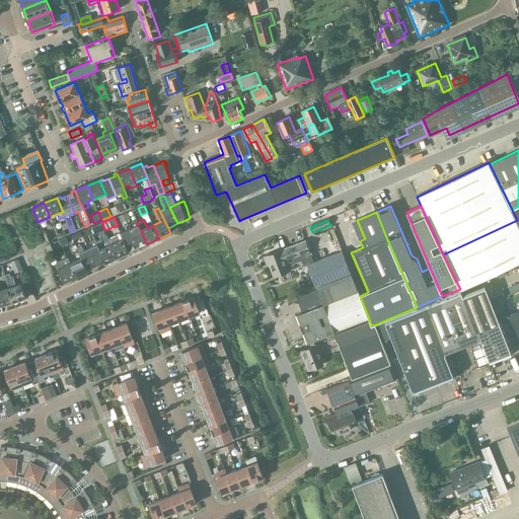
[(518,263),(518,225),(517,220),(443,254),(460,289),(460,290),(518,263)]
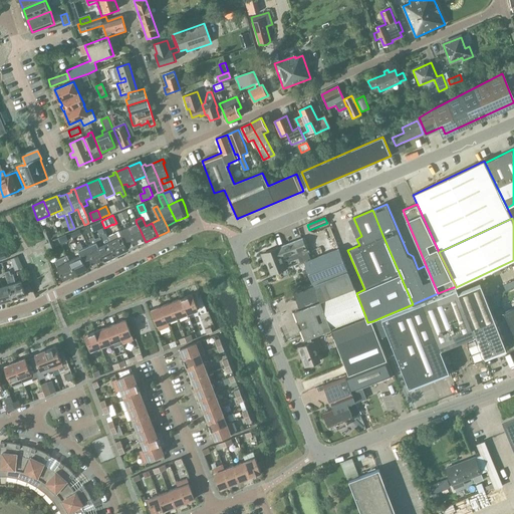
[(133,226),(129,228),(137,244),(142,242),(145,240),(140,229),(137,224),(136,220),(135,219),(131,221),(133,226)]
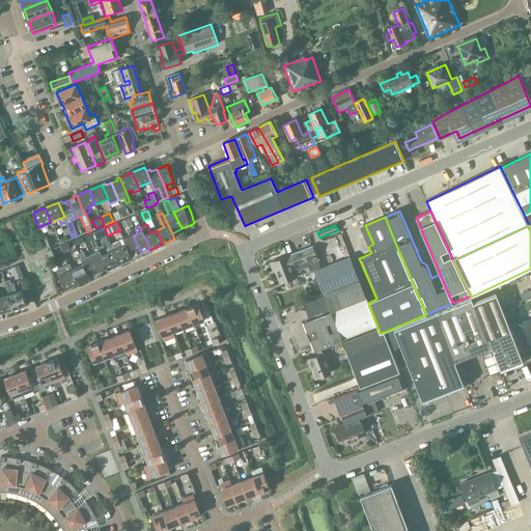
[(108,235),(105,228),(94,232),(98,240),(108,235)]
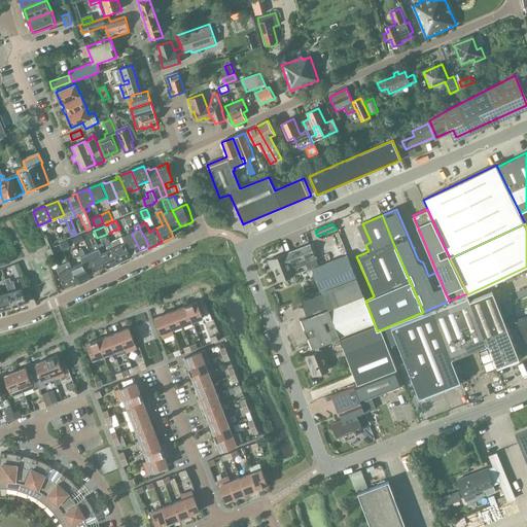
[(86,241),(94,238),(92,232),(84,235),(86,241)]
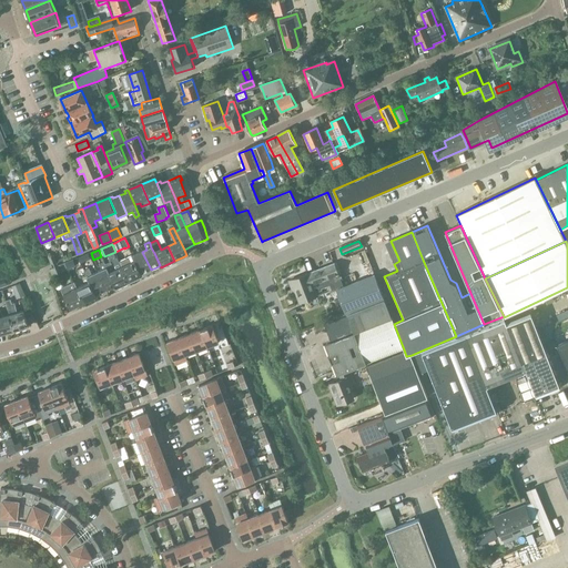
[(142,252),(132,256),(134,262),(141,274),(151,270),(142,252)]
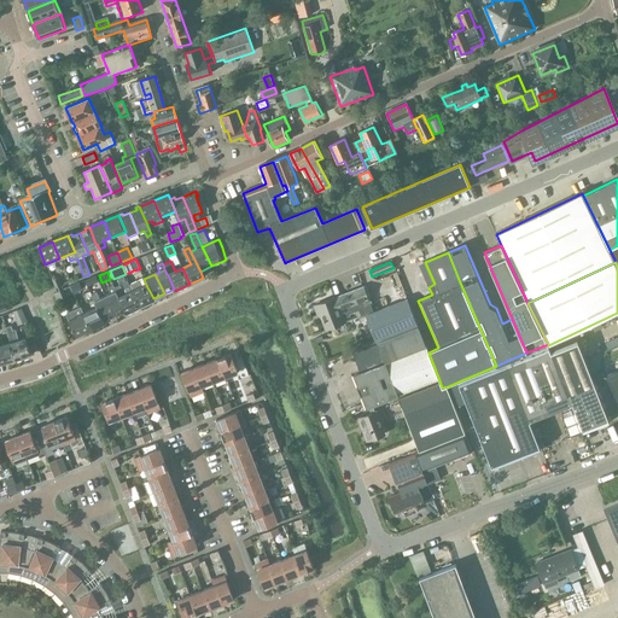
[(86,280),(85,280),(88,287),(99,281),(97,275),(86,280)]
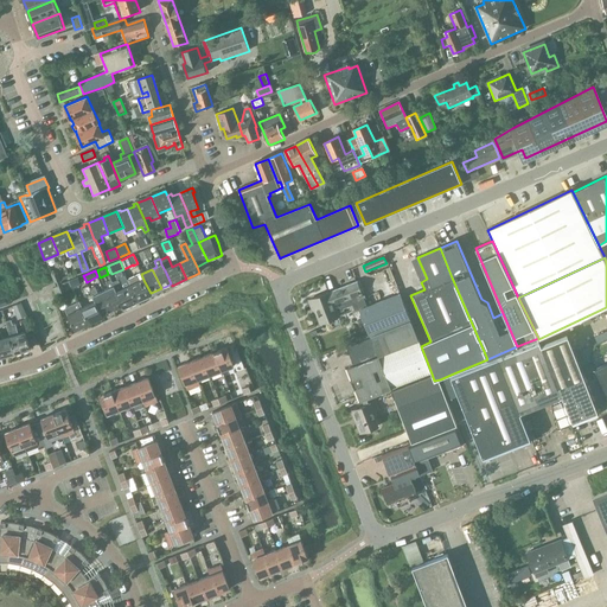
[(141,274),(121,283),(123,289),(131,286),(138,301),(151,295),(151,293),(144,280),(141,274)]
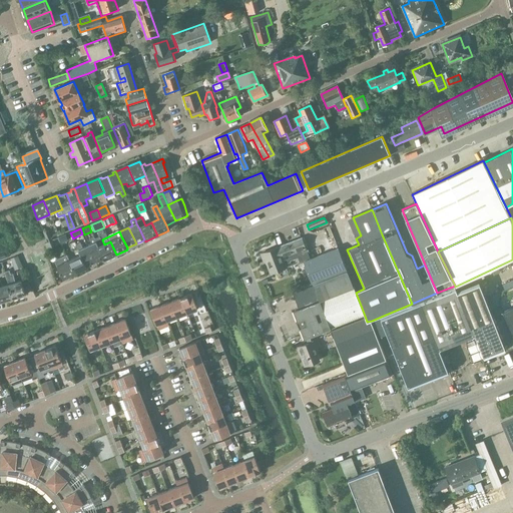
[(97,233),(94,235),(95,238),(94,238),(98,247),(104,261),(108,259),(116,254),(110,241),(104,244),(102,239),(100,236),(98,236),(97,233)]
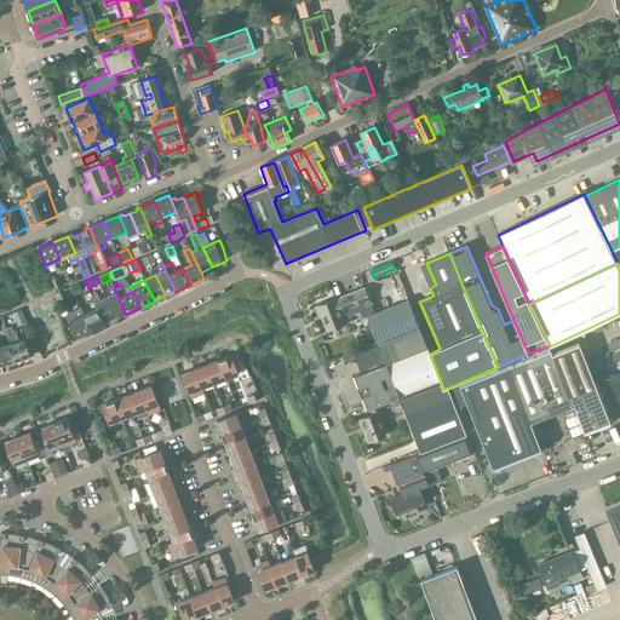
[(80,283),(72,287),(74,294),(82,291),(80,283)]
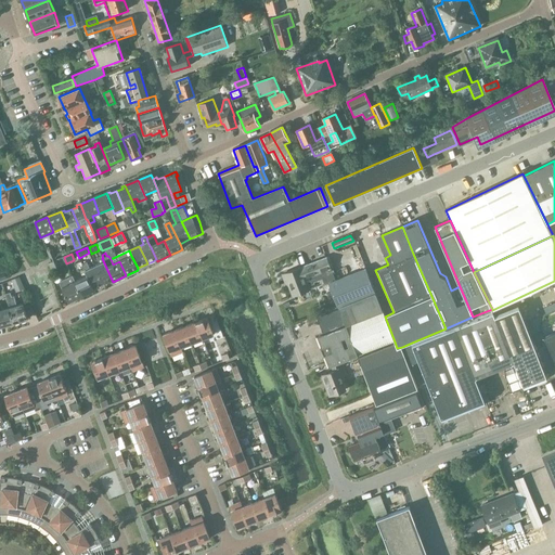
[(99,266),(94,268),(102,285),(108,282),(110,284),(113,282),(106,268),(102,258),(101,256),(95,258),(99,266)]
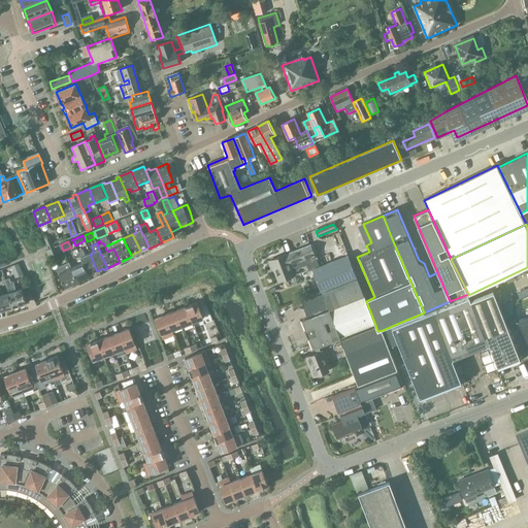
[(312,269),(322,293),(357,279),(349,256),(319,267),(315,256),(310,244),(288,254),(269,261),(274,274),(276,273),(279,282),(295,275),(291,266),(309,260),(312,269)]
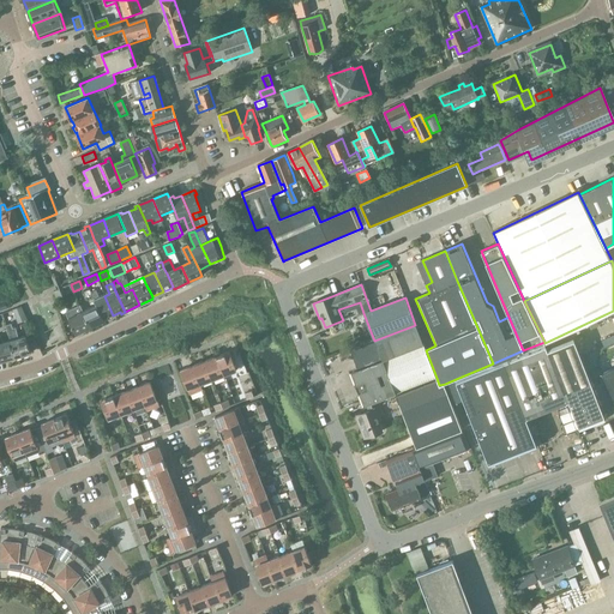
[(96,306),(96,307),(103,321),(108,320),(107,318),(113,315),(104,296),(100,298),(96,289),(90,293),(96,306)]
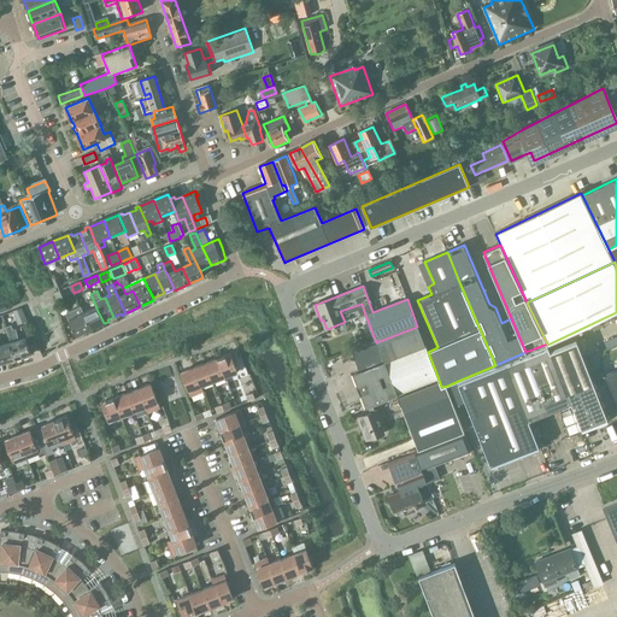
[(22,309),(13,311),(19,324),(27,321),(22,309)]
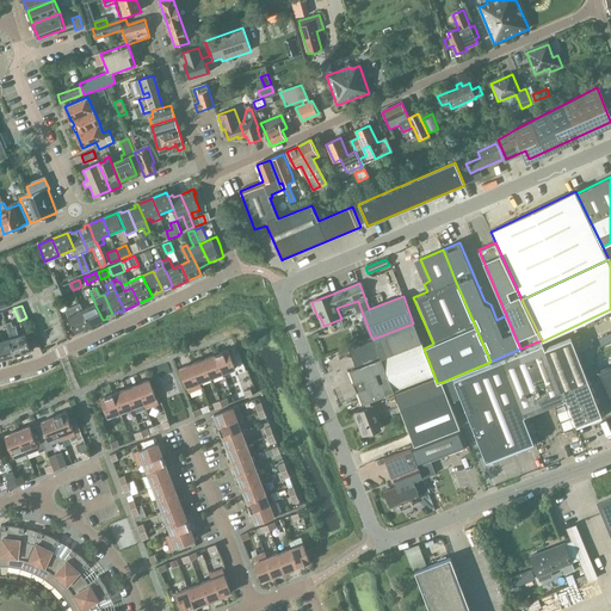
[(96,306),(81,312),(90,327),(103,320),(96,306)]
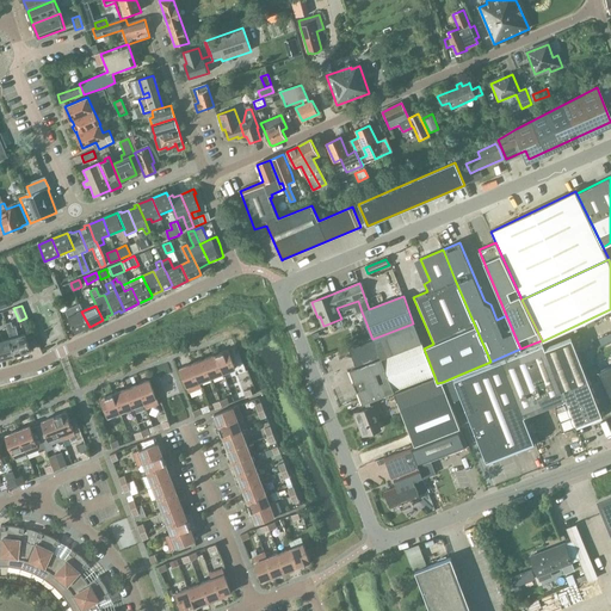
[(90,327),(81,312),(80,307),(66,313),(75,333),(90,327)]
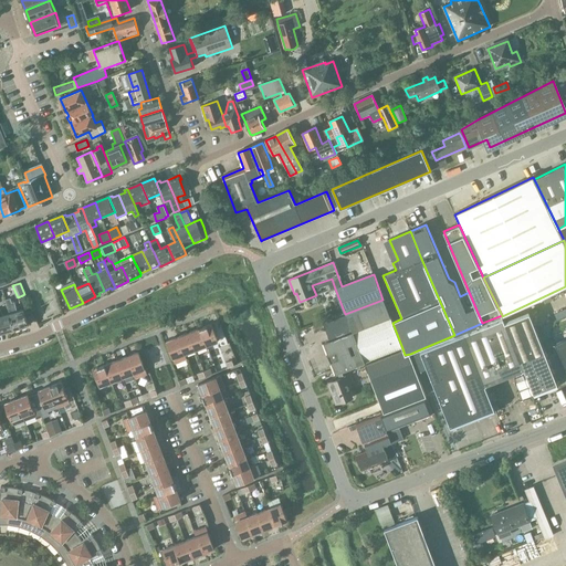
[(6,300),(10,314),(16,331),(29,326),(24,310),(17,312),(14,303),(13,304),(13,303),(12,303),(11,299),(6,300)]
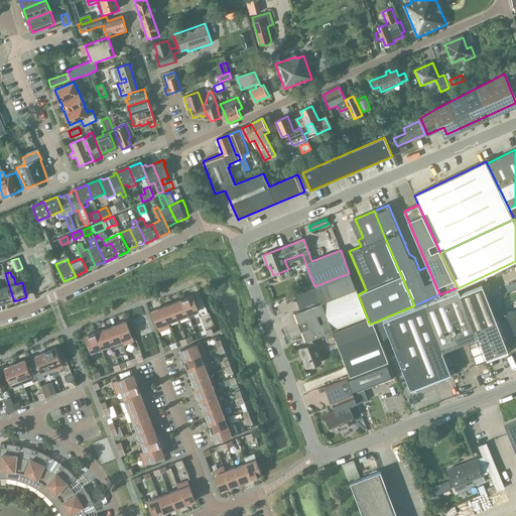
[(307,341),(317,337),(334,331),(367,317),(358,294),(350,273),(315,286),(321,301),(296,311),(294,312),(305,341),(307,340),(307,341)]
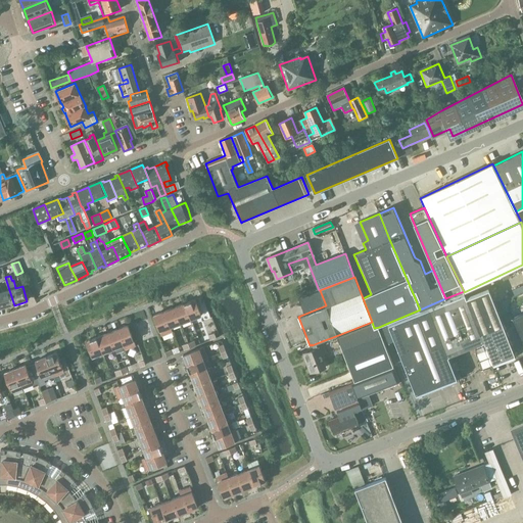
[(1,287),(0,287),(0,305),(0,307),(1,308),(14,305),(9,290),(2,292),(1,287)]
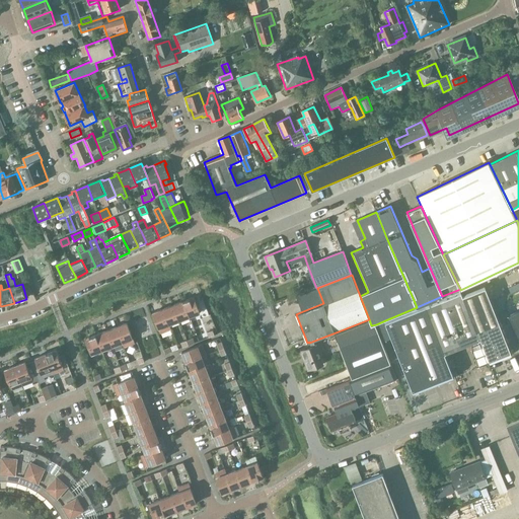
[(485,285),(462,294),(461,294),(479,340),(480,340),(491,364),(512,355),(485,285)]
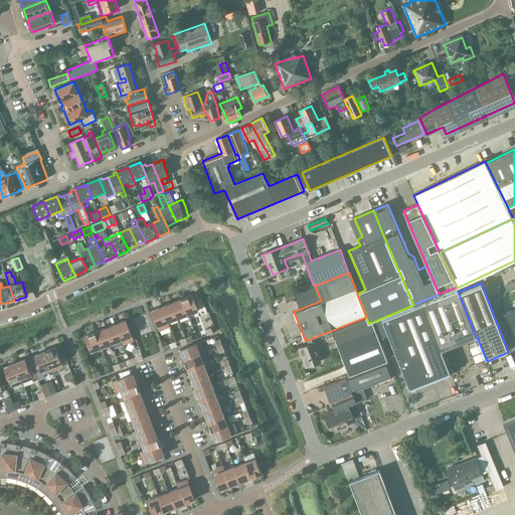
[(439,294),(422,301),(442,351),(476,337),(458,292),(459,292),(457,287),(439,294)]
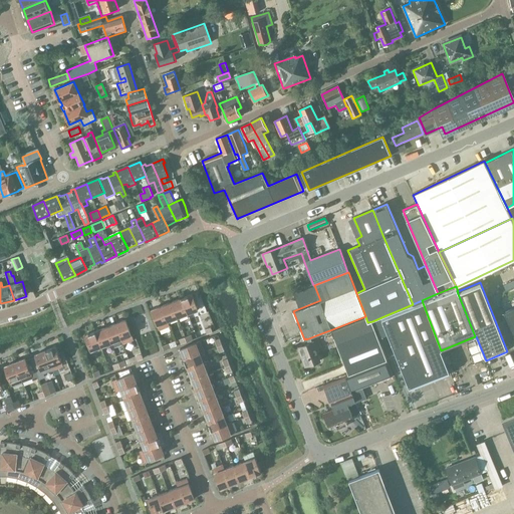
[(192,294),(182,298),(187,314),(198,310),(192,294)]
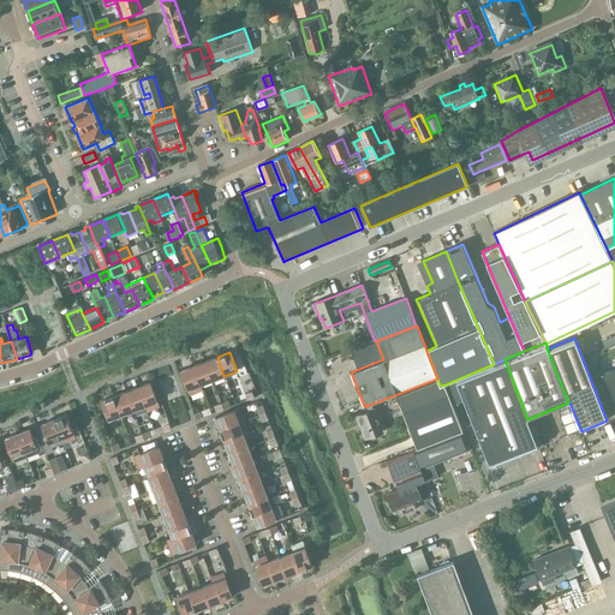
[(218,357),(206,362),(213,381),(224,376),(218,357)]
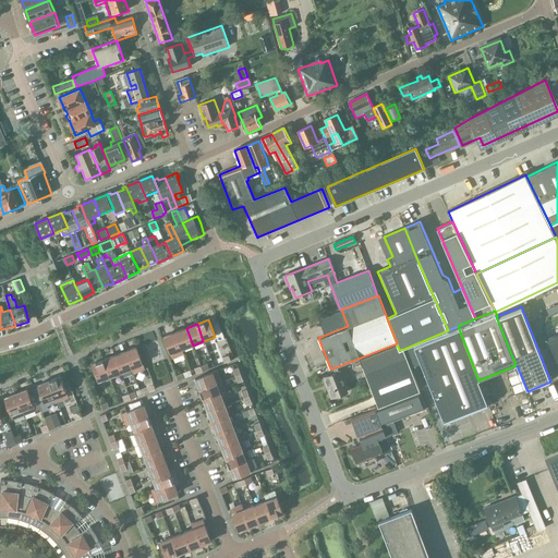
[(458,326),(448,330),(414,344),(404,349),(411,366),(421,362),(443,417),(445,421),(487,403),(478,380),(458,326)]
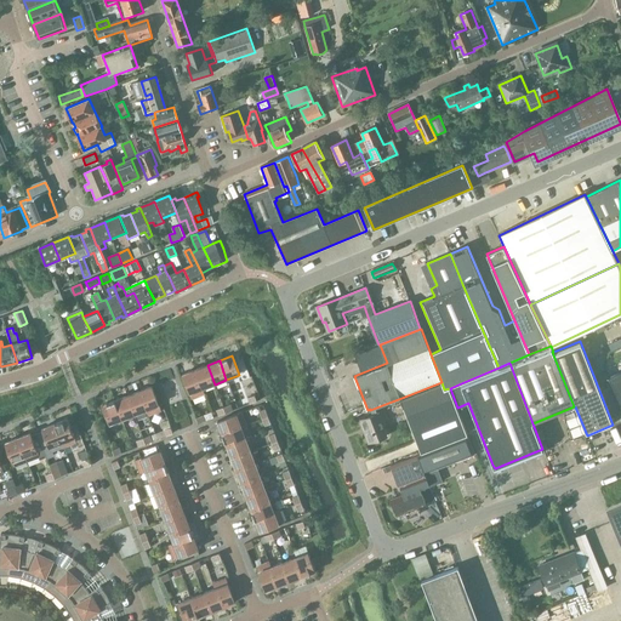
[(208,365),(195,370),(203,388),(215,385),(208,365)]
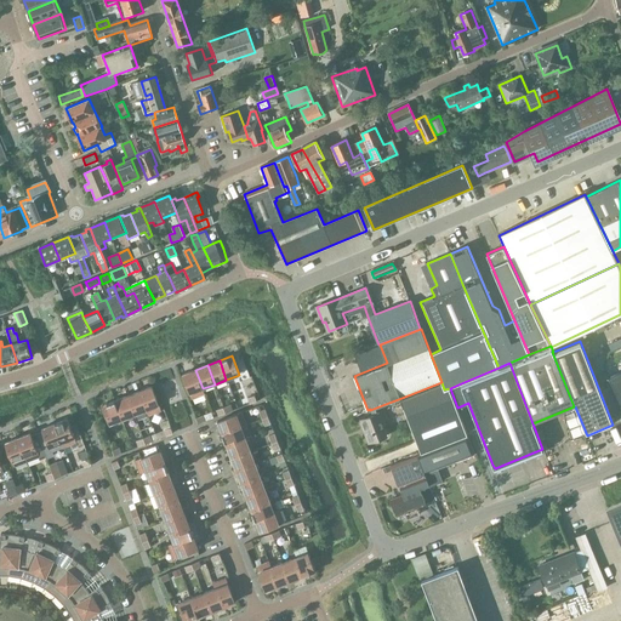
[(203,388),(195,370),(182,375),(192,399),(205,394),(203,388)]
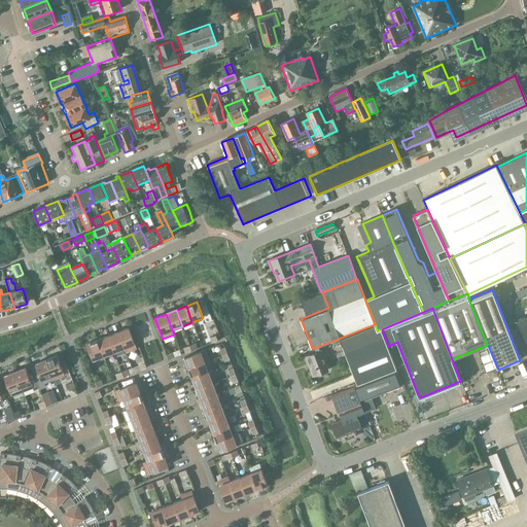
[(526,315),(517,320),(526,341),(526,315)]
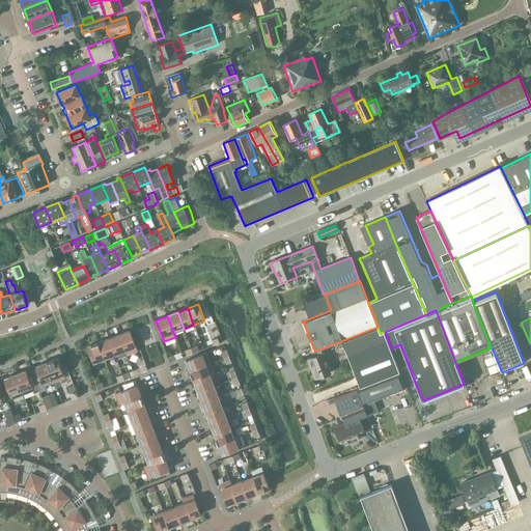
[(378,327),(343,340),(360,386),(399,370),(385,332),(380,333),(378,327)]
